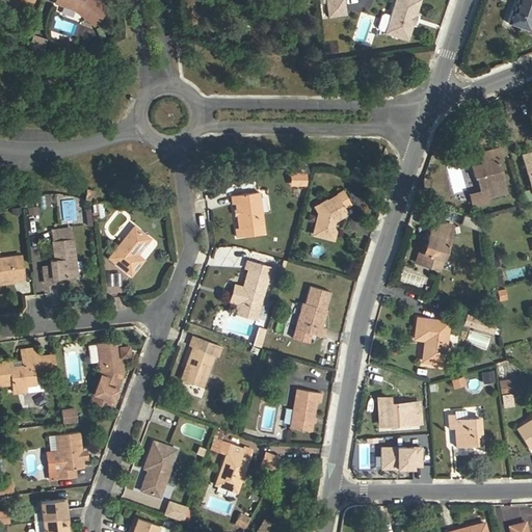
[(97,27),(111,11),(99,0),(96,0),(96,1),(94,0),(58,0),(58,3),(78,9),(97,27)]
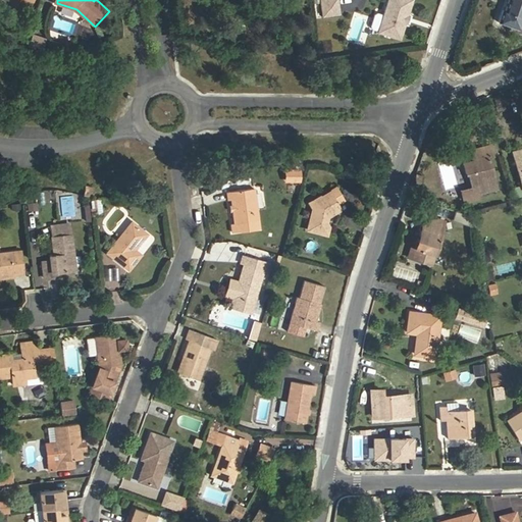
[(338,0),(318,0),(320,13),(341,10),(338,0)]
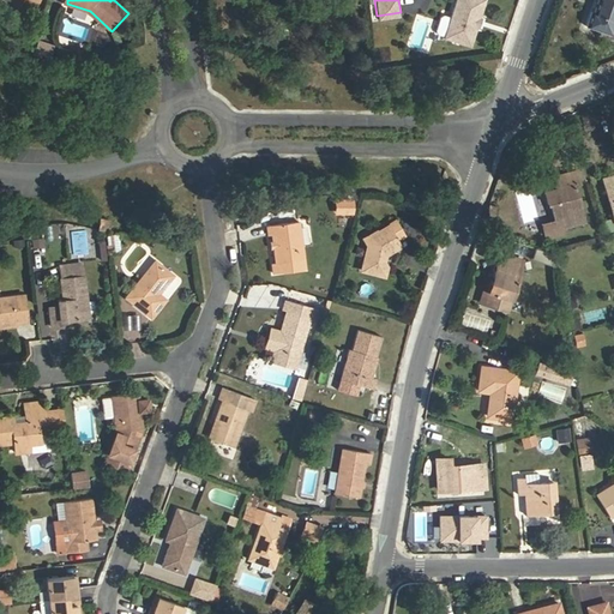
[(453,0),(444,32),(468,41),(475,20),(477,20),(481,12),(479,11),(481,0),(453,0)]
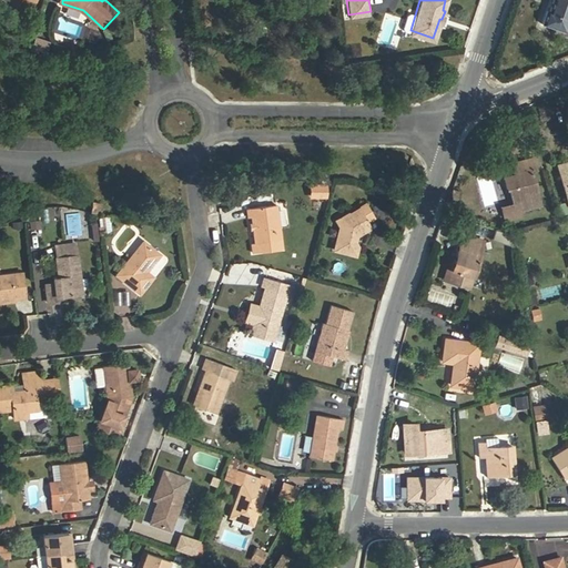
[(567,18),(567,0),(554,0),(550,12),(548,12),(544,24),(564,32),(567,18)]
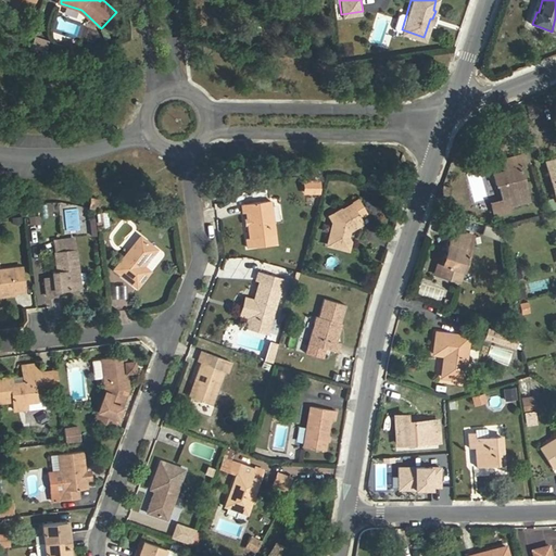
[(244,33),(245,38),(254,37),(253,26),(249,26),(250,32),(244,33)]
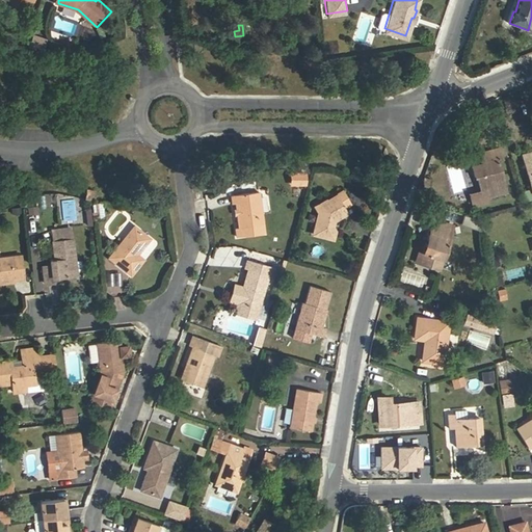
[(41,52),(46,38),(30,33),(26,46),(41,52)]
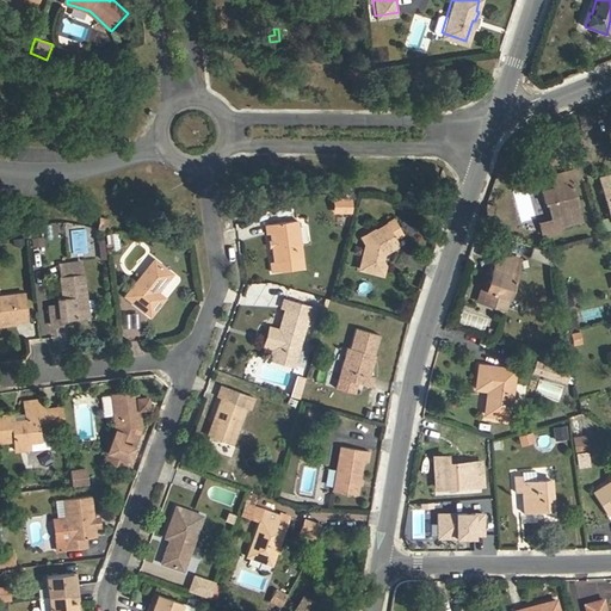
[(81,55),(81,44),(72,43),(72,54),(81,55)]
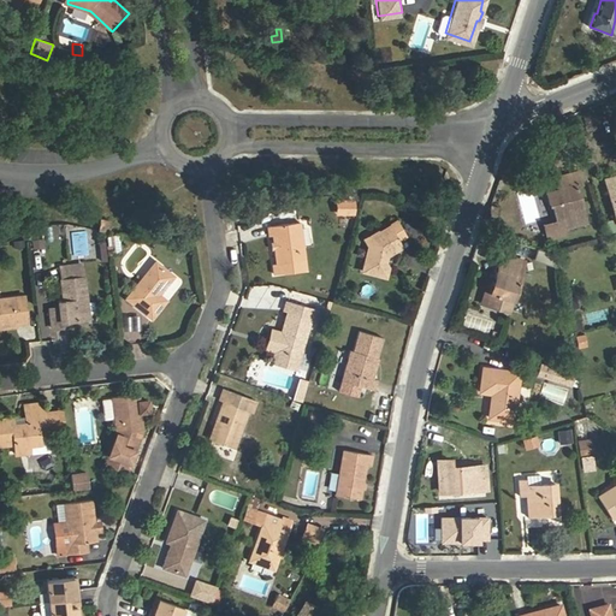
[(560,220),(562,229),(585,223),(575,185),(581,184),(578,172),(555,178),(558,190),(546,194),(549,206),(552,205),(556,221),(560,220)]
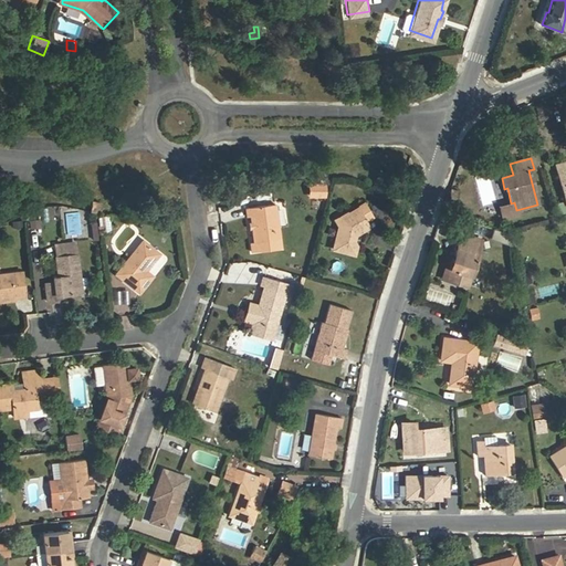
[(565,161),(556,165),(565,202),(565,161)]
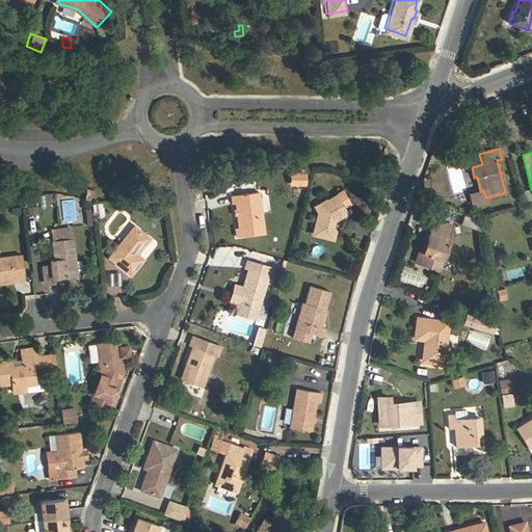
[(306,173),(293,173),(293,183),(306,183),(306,173)]
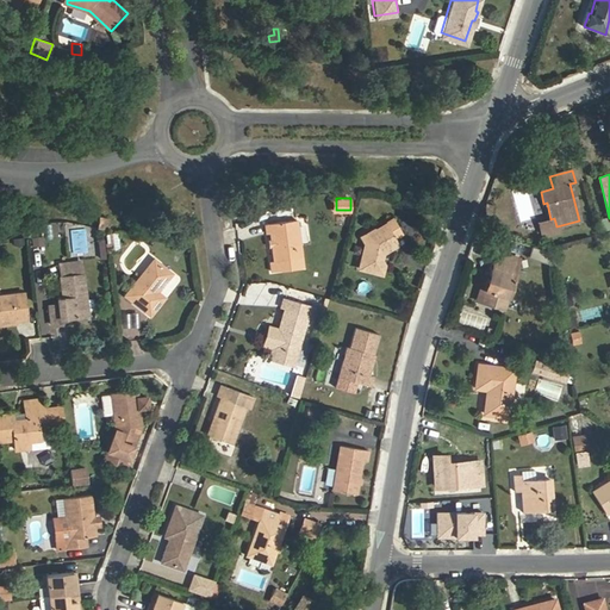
[(387,212),(381,217),(381,222),(374,226),(369,225),(358,235),(362,242),(366,247),(363,253),(359,256),(356,266),(379,273),(383,259),(381,255),(383,250),(396,240),(391,232),(398,226),(387,212)]
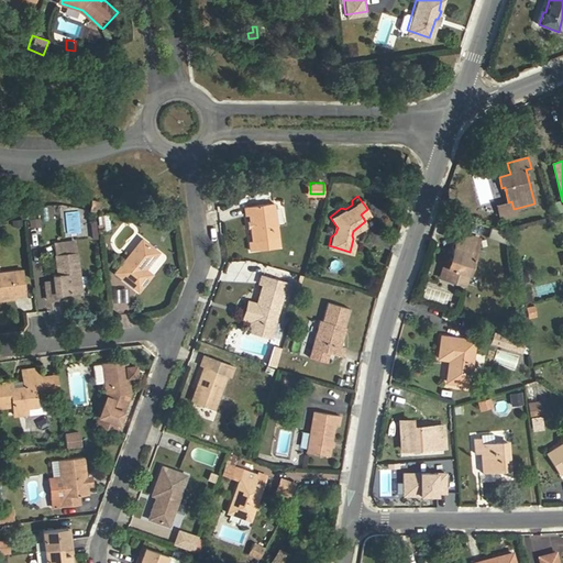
[(92,199),(90,208),(96,209),(101,210),(102,201),(92,199)]
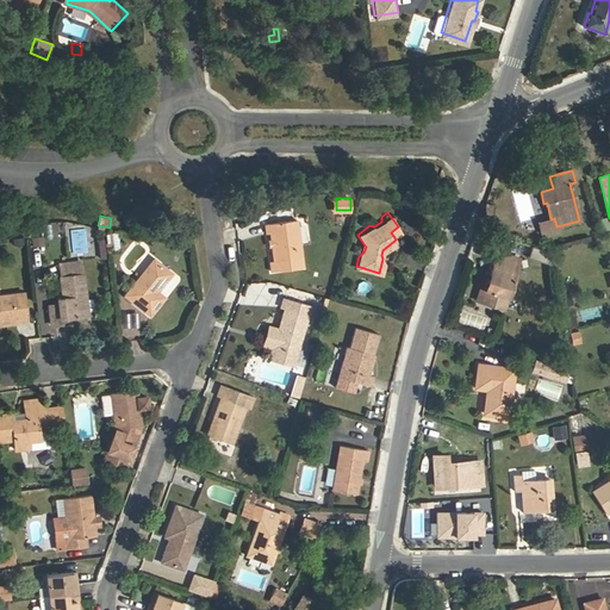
[(556,226),(554,218),(551,219),(539,222),(541,236),(558,232),(556,226)]
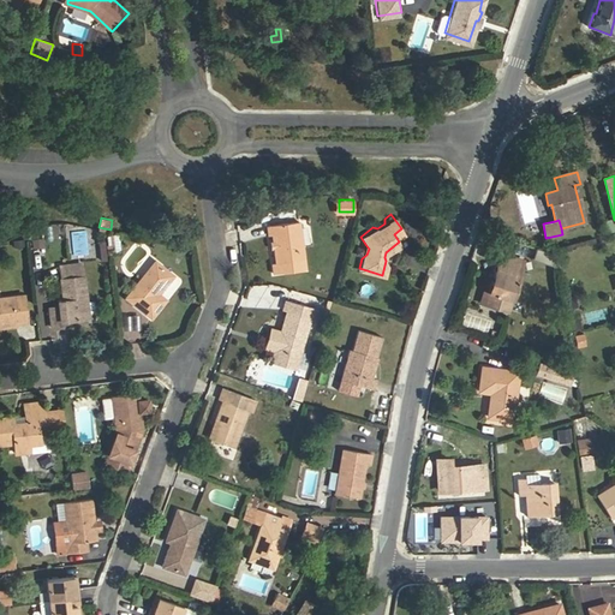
[(275,248),(278,262),(274,263),(275,274),(306,269),(300,221),(269,226),(270,236),(274,234),(274,242),(275,248)]
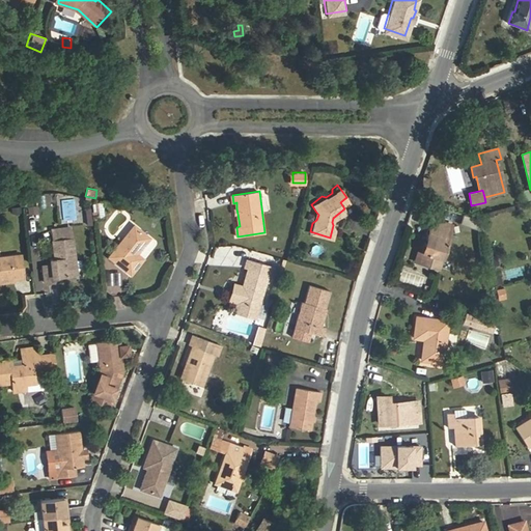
[(450,225),(432,219),(426,239),(434,241),(428,254),(418,251),(414,262),(435,269),(450,225)]
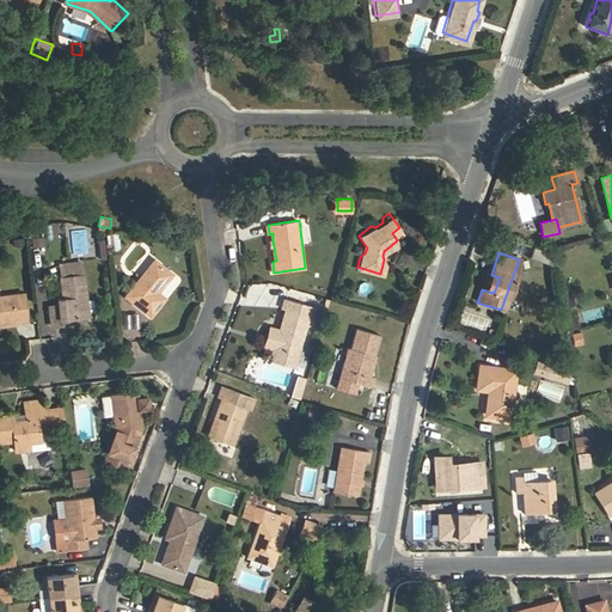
[(155,261),(126,297),(151,317),(165,299),(158,293),(155,291),(158,287),(160,288),(172,274),(155,261)]
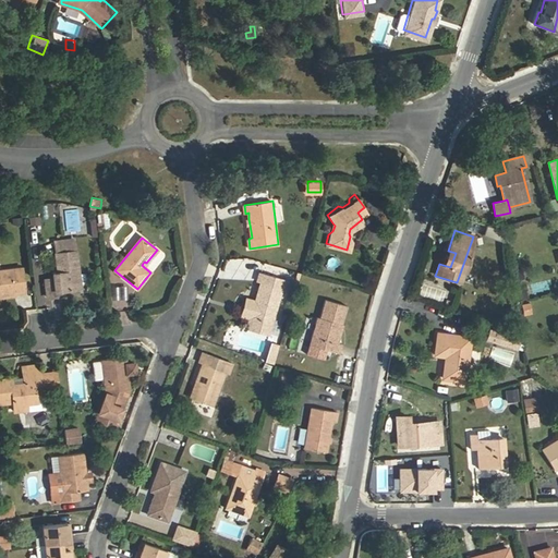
[(75,270),(80,269),(77,249),(57,251),(59,270),(53,271),(53,277),(45,278),(47,295),(57,294),(56,291),(76,288),(75,270)]
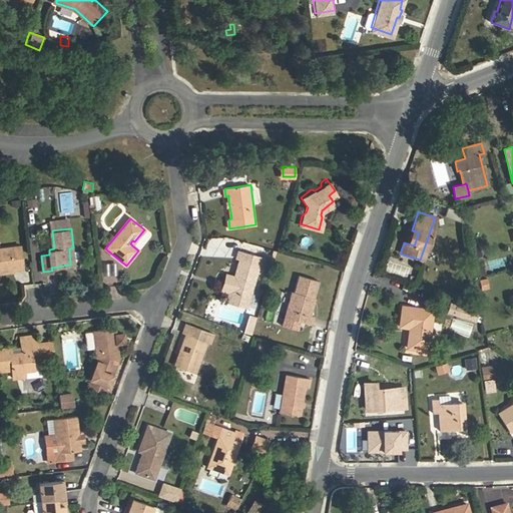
[(0,247),(0,271),(22,269),(20,245),(0,247)]
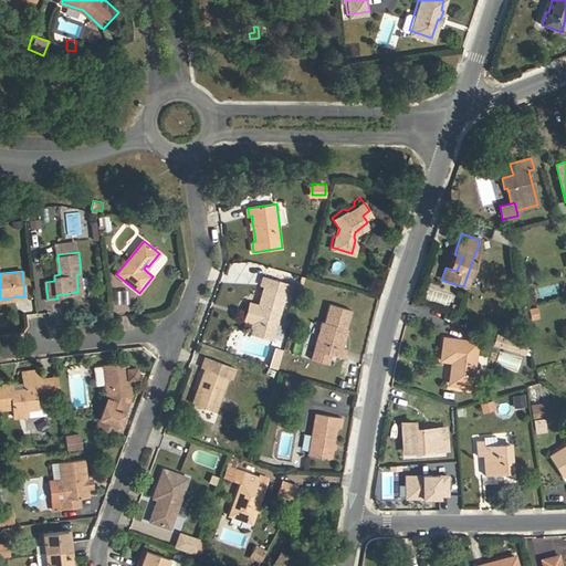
[(520,275),(524,303),(534,302),(530,273),(520,275)]
